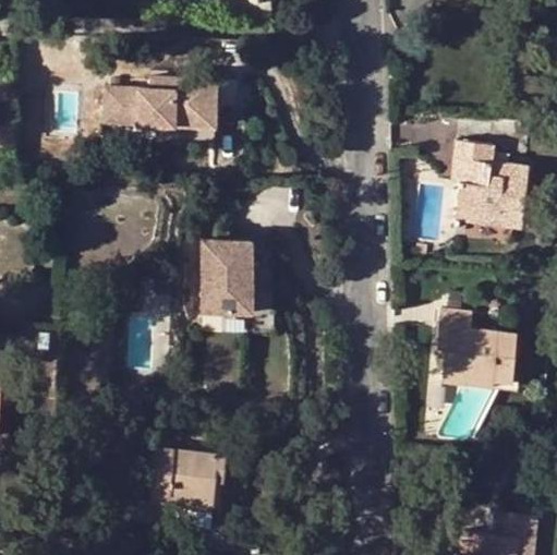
[(153,75),(153,87),(177,88),(177,76),(153,75)]
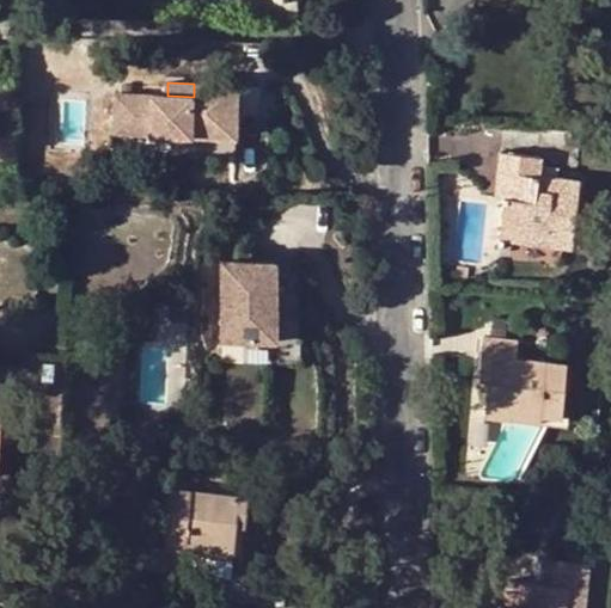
[(194,97),(116,94),(115,136),(238,139),(238,85),(194,84),(194,97)]
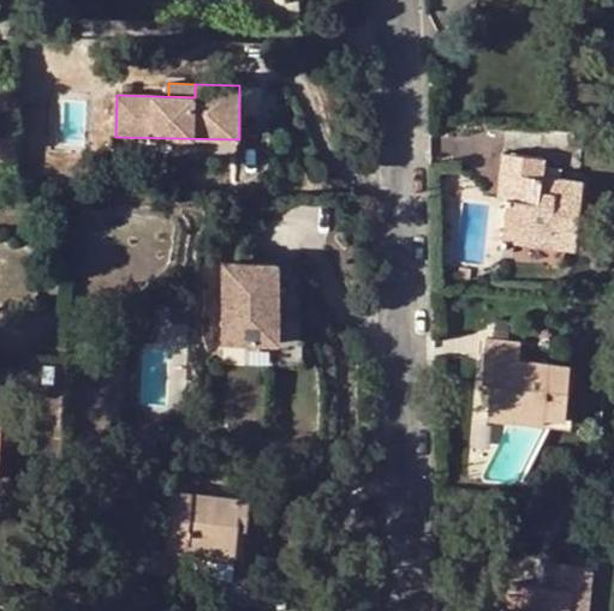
[(501,154),(500,174),(516,177),(511,201),(507,199),(505,227),(547,232),(544,245),(574,247),(582,180),(537,175),(540,159),(501,154)]
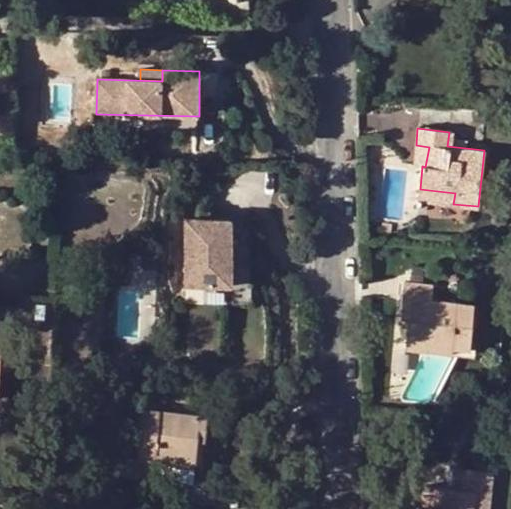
[(429,147),(416,145),(414,165),(422,166),(425,167),(429,147)]
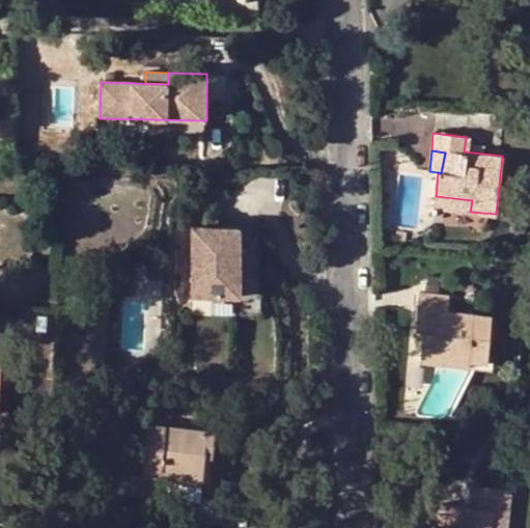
[(472,200),(436,196),(435,206),(470,212),(472,200)]
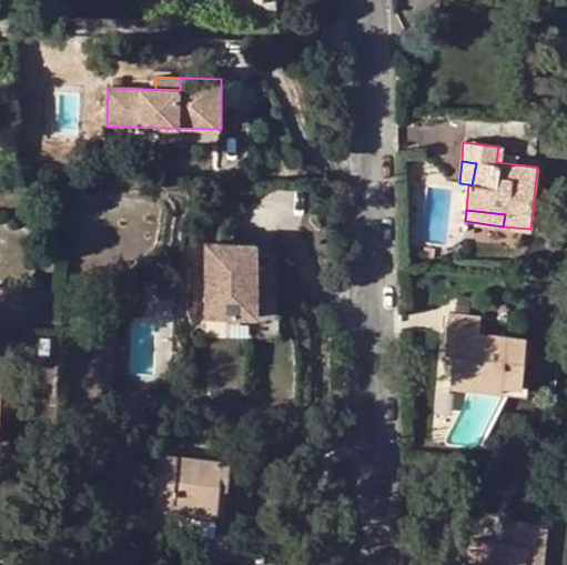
[(208,244),(209,318),(259,318),(257,243),(208,244)]
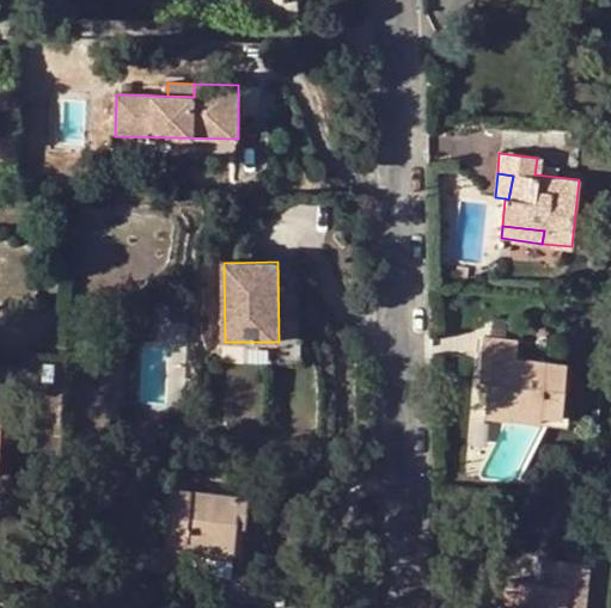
[(470,268),(459,268),(459,278),(470,278),(470,268)]
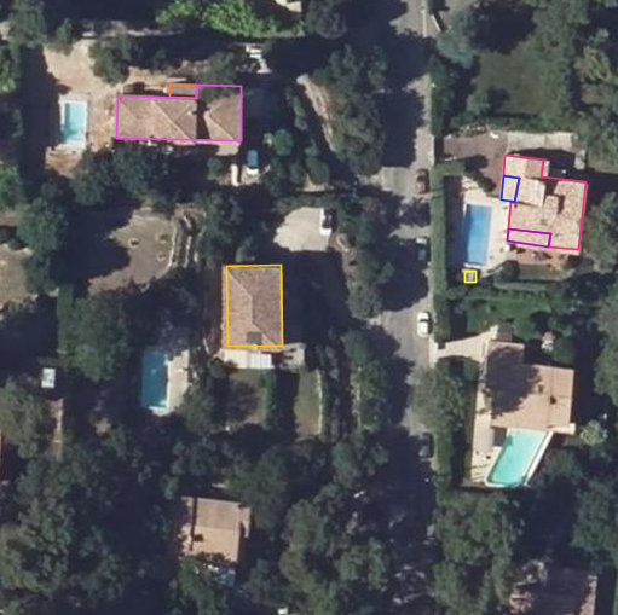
[(174,306),(173,325),(192,326),(192,307),(174,306)]
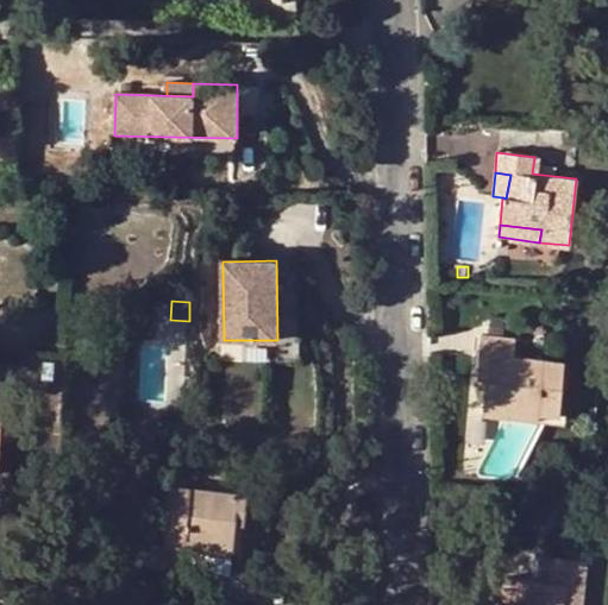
[(481,335),(477,373),(487,376),(486,389),(484,407),(539,414),(561,415),(564,361),(522,357),(524,339),(481,335)]
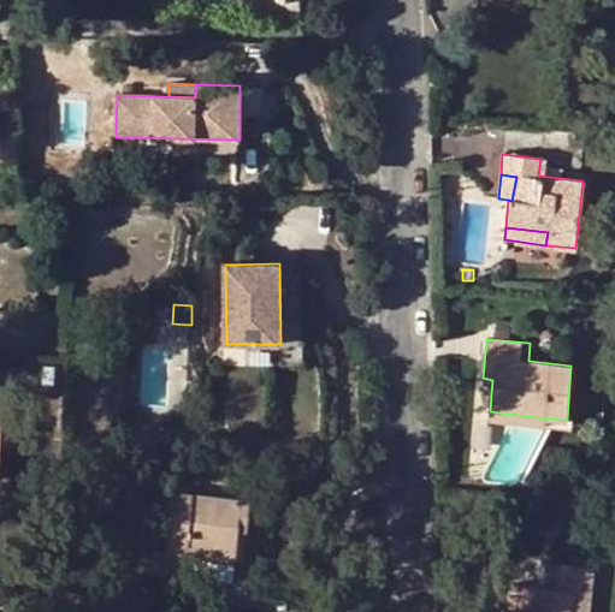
[(492,380),(483,378),(482,391),(491,393),(492,380)]
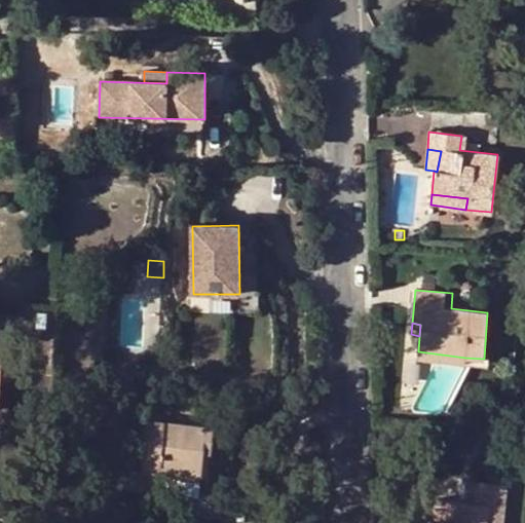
[(465,358),(418,351),(418,360),(464,364),(465,358)]
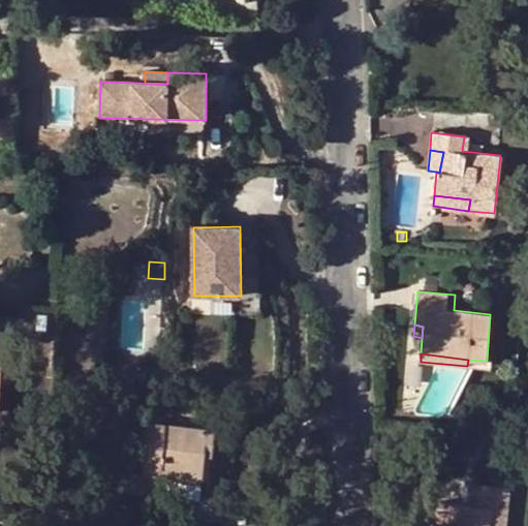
[(214,432),(147,426),(142,469),(180,473),(179,482),(179,502),(202,504),(205,458),(212,459),(214,432)]
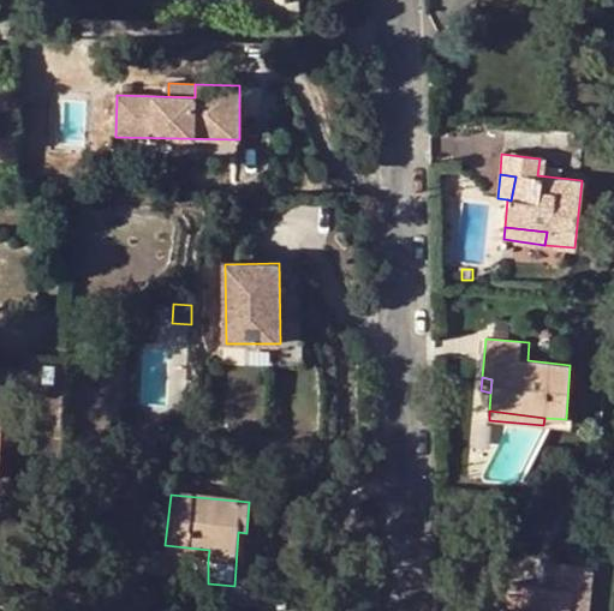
[(164,555),(208,559),(209,550),(165,545),(165,551),(164,555)]
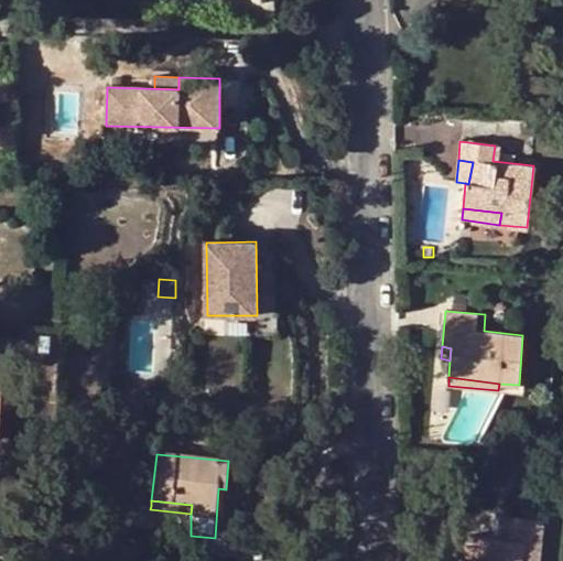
[(497,515),(495,540),(523,542),(521,560),(541,560),(545,521),(497,515)]
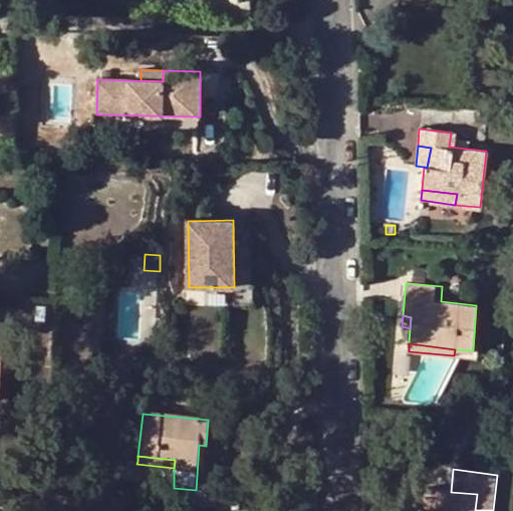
[(475,510),(477,494),(451,492),(428,490),(425,510),(417,510),(475,510)]
